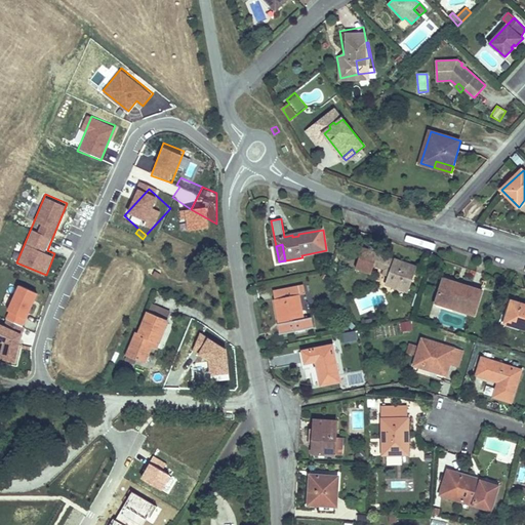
[(374,265),(378,253),(363,248),(356,268),(372,273),(374,265)]
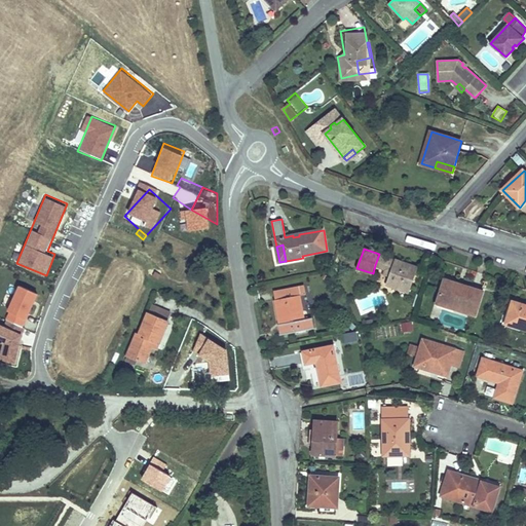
[(386,285),(409,293),(418,268),(379,254),(375,265),(386,269),(384,274),(389,276),(386,285)]
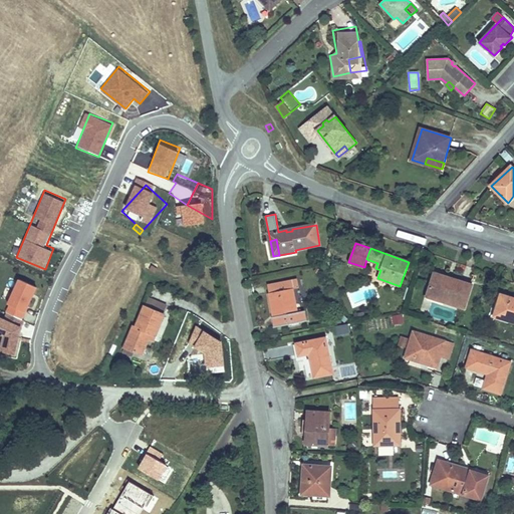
[(446,302),(465,308),(472,284),(455,279),(454,283),(447,281),(448,277),(435,273),(429,292),(447,298),(446,302)]
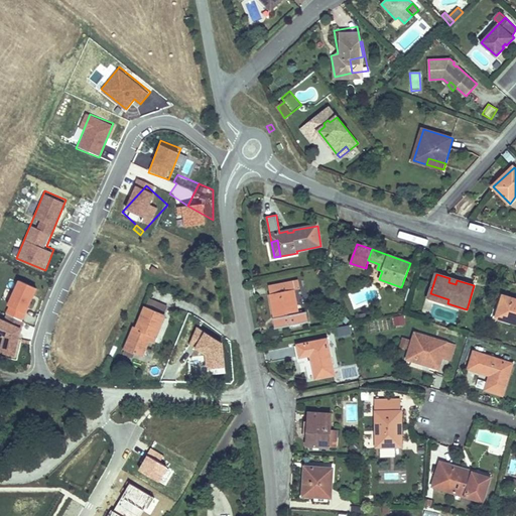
[(19,276),(5,311),(24,319),(38,283),(19,276)]
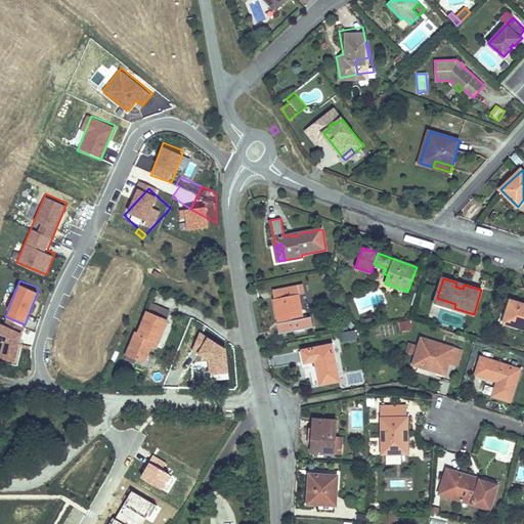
[(306,293),(304,286),(273,291),(276,306),(279,306),(282,322),(279,322),(281,333),(312,328),(310,317),(308,317),(307,315),(304,316),(300,295),(306,293)]
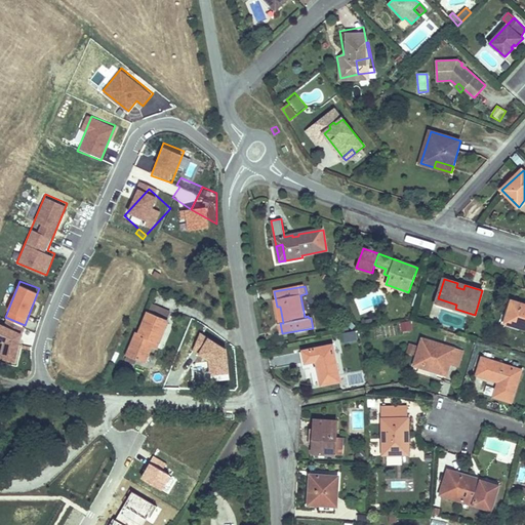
[(455,309),(456,305),(438,298),(437,303),(455,309)]
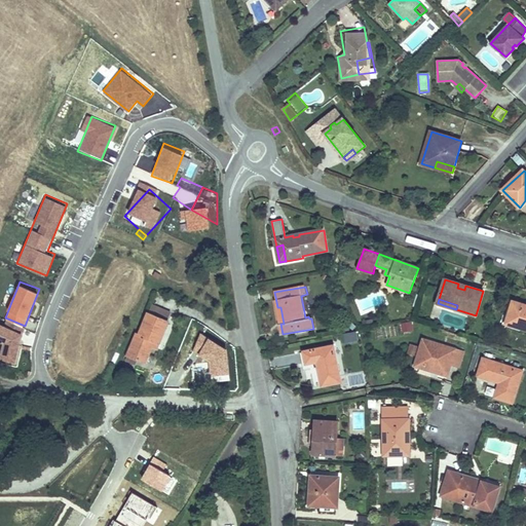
[(522,329),(525,329),(525,308),(522,307),(523,304),(513,301),(508,320),(524,325),(522,329)]
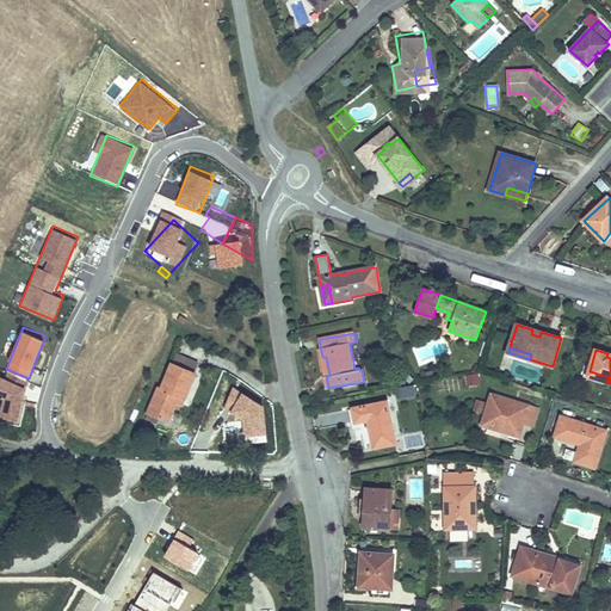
[(196,374),(172,364),(162,389),(159,389),(149,414),(170,423),(177,403),(179,397),(185,400),(196,374)]
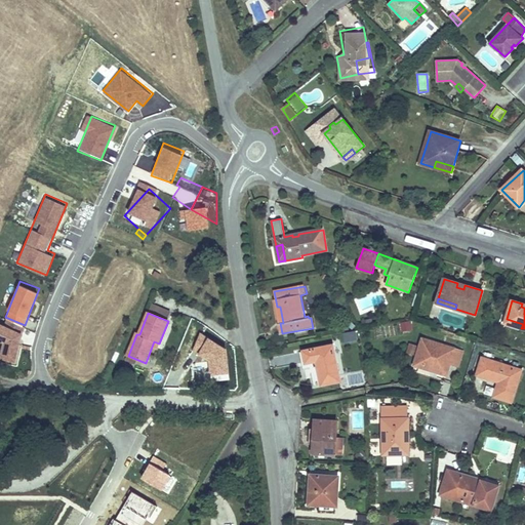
[(372,319),(362,321),(363,327),(374,325),(372,319)]
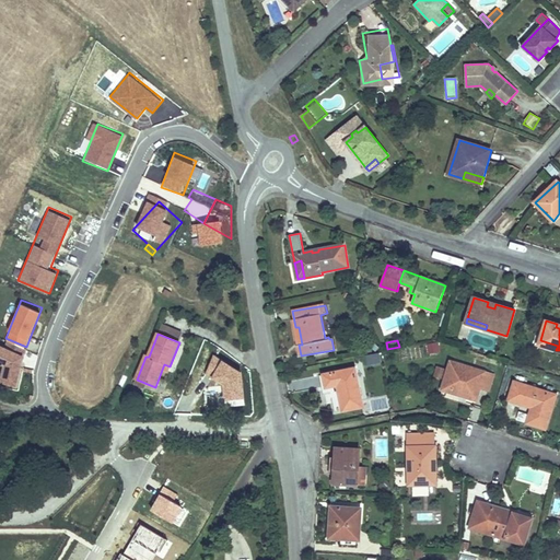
[(556,350),(558,346),(540,340),(538,345),(556,350)]
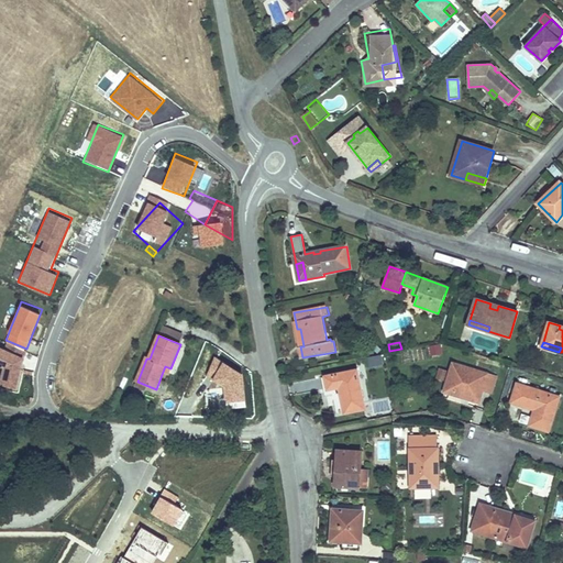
[(431,354),(443,353),(442,343),(430,344),(431,354)]
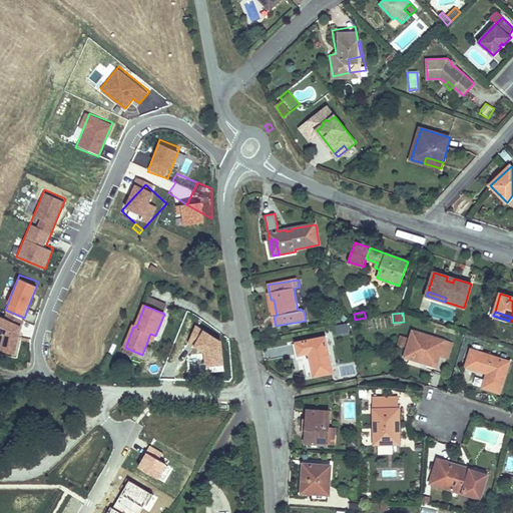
[(21,328),(24,321),(8,314),(5,320),(0,318),(0,334),(4,338),(0,354),(13,357),(21,328)]
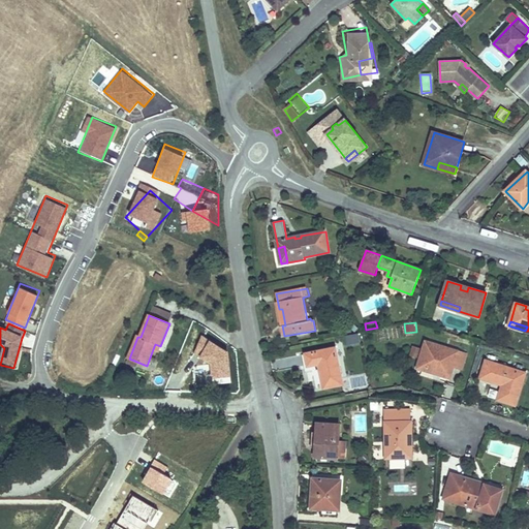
[(346,333),(346,342),(360,342),(360,333),(346,333)]
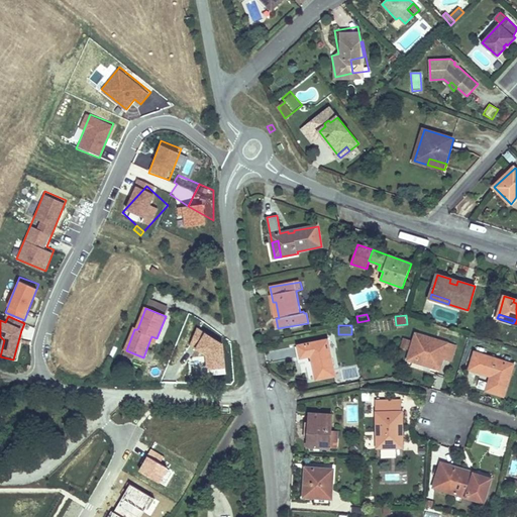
[(189,345),(208,354),(216,336),(197,328),(189,345)]
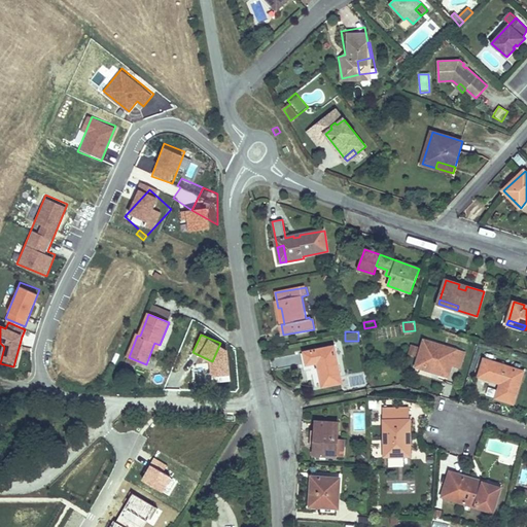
[(424,340),(417,366),(449,376),(452,364),(460,366),(464,352),(424,340)]
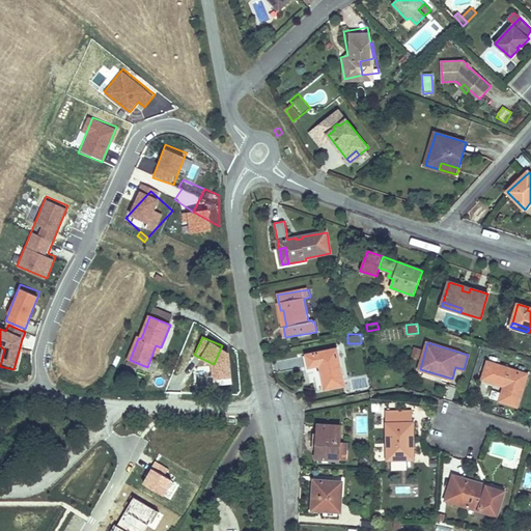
[(422,350),(415,347),(412,357),(419,360),(422,350)]
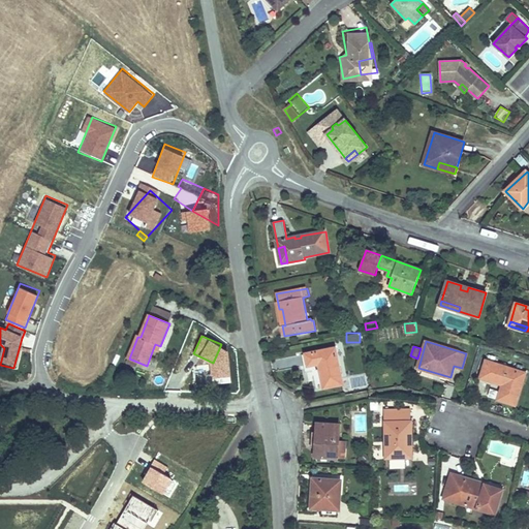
[(324,387),(343,384),(335,348),(306,354),(309,366),(319,364),(324,387)]
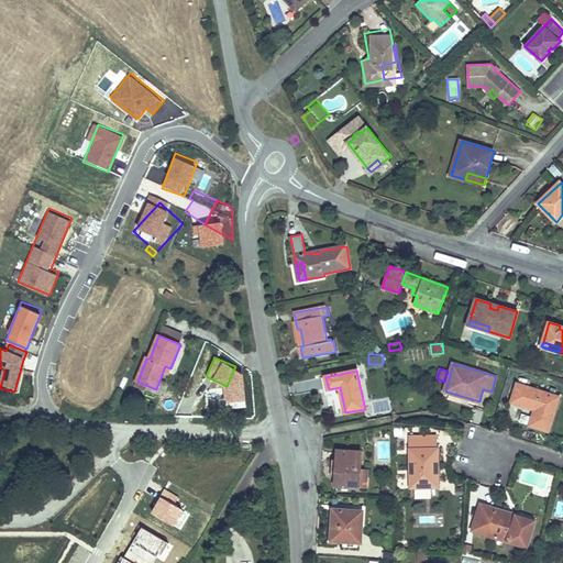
[(560,397),(518,384),(511,403),(537,410),(536,414),(534,414),(530,424),(549,431),(560,397)]
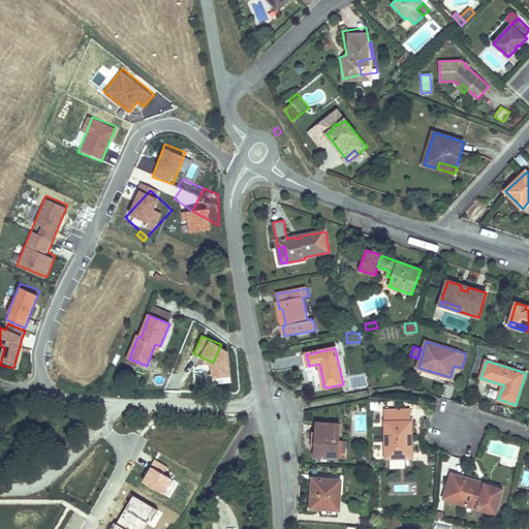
[(229,362),(212,364),(214,382),(231,380),(229,362)]
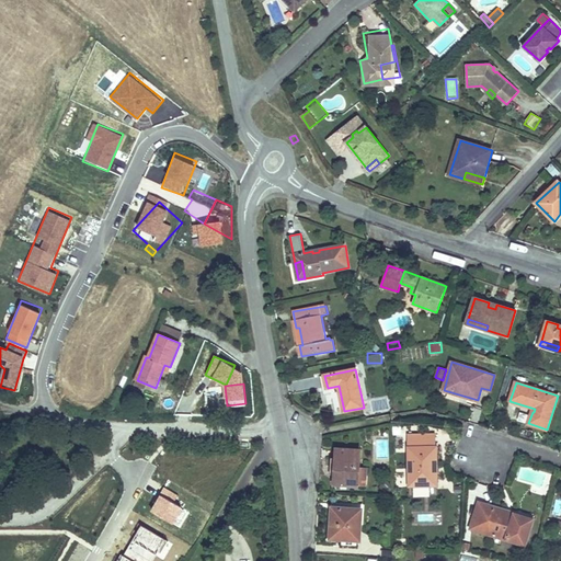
[(376,413),(392,410),(390,396),(374,399),(376,413)]
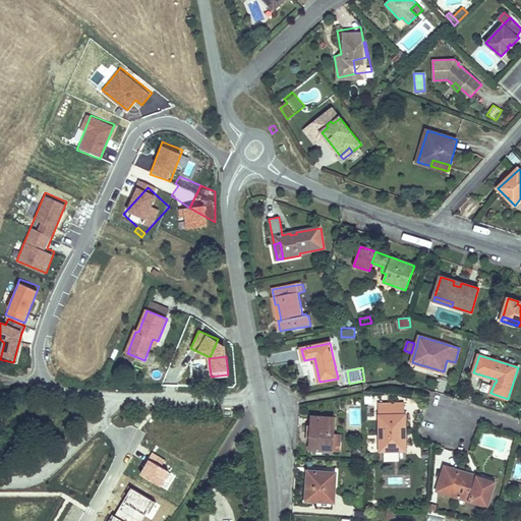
[(380,415),(381,451),(403,451),(403,427),(406,427),(406,415),(404,415),(404,403),(380,404),(380,415)]
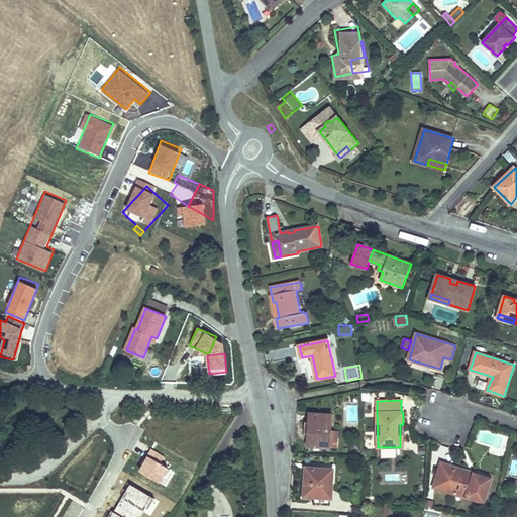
[(347,405),(347,422),(359,422),(359,405),(347,405)]
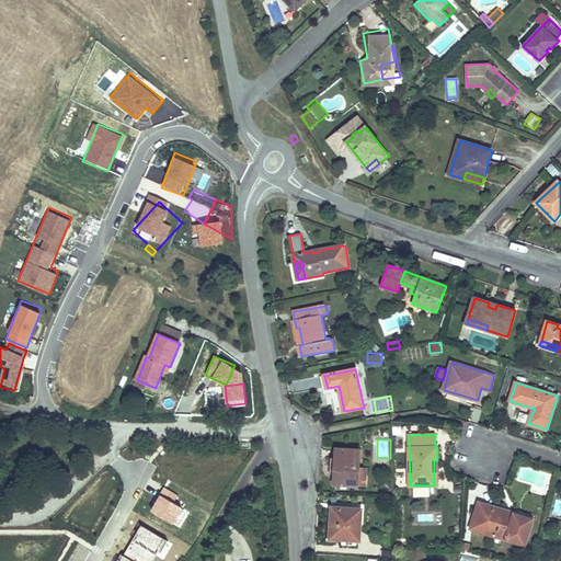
[(358,485),(359,468),(361,450),(336,449),(335,470),(338,470),(338,473),(334,473),(334,484),(358,485)]
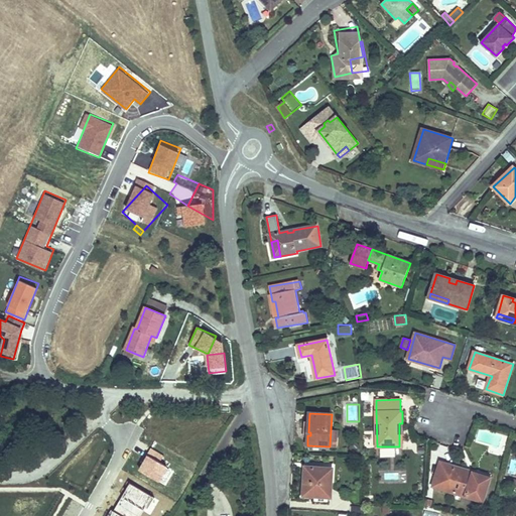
[(383,447),(382,456),(395,456),(396,447),(383,447)]
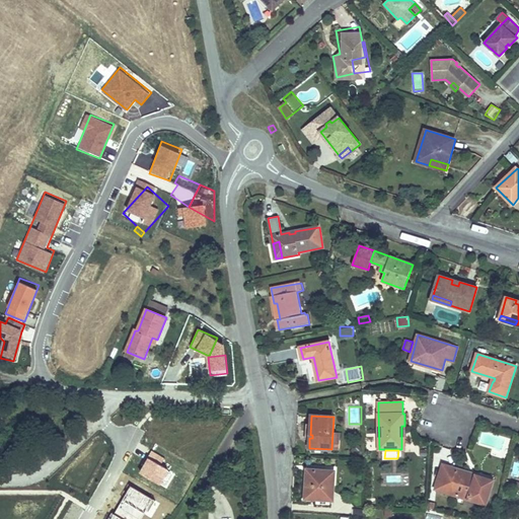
[(475,474),(473,480),(457,475),(458,469),(444,465),(436,489),(486,505),(494,480),(475,474)]
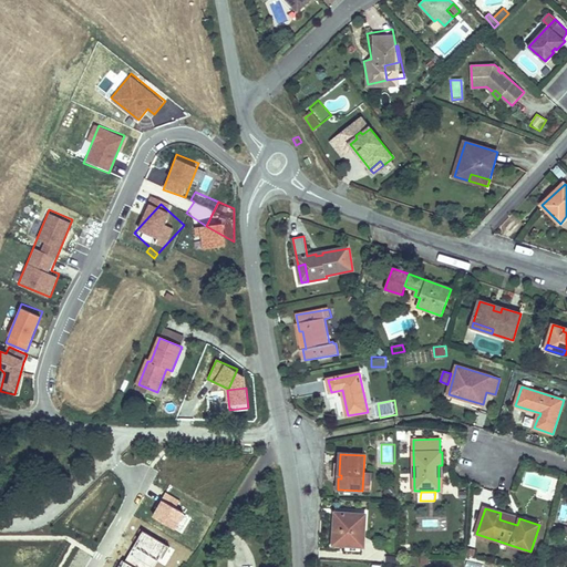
[(501,513),(500,519),(517,525),(519,518),(501,513)]
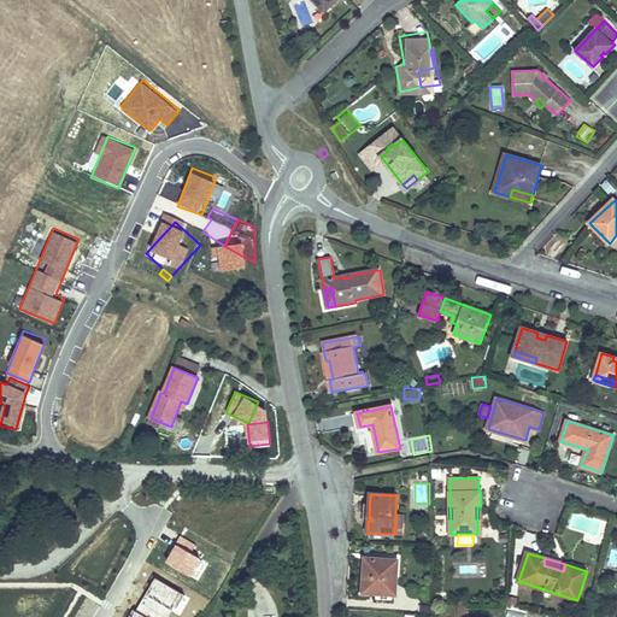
[(395,595),(398,560),(365,559),(364,593),(376,594),(375,601),(394,603),(395,595)]
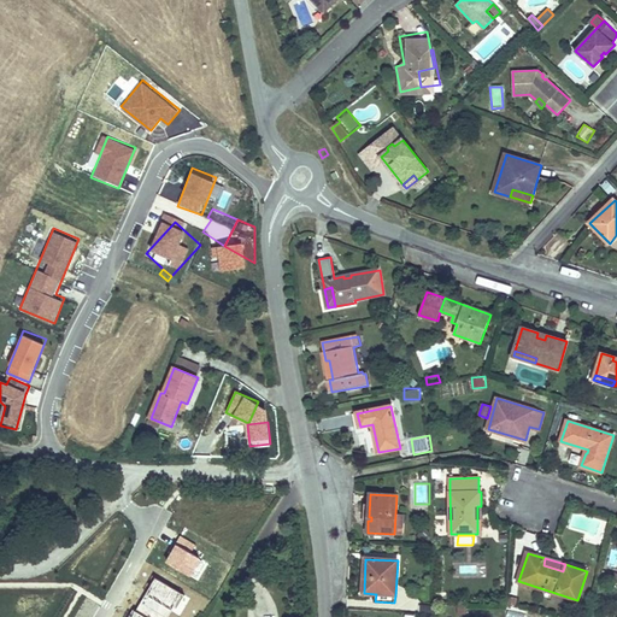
[(421,613),(435,615),(436,605),(421,605),(421,613)]
